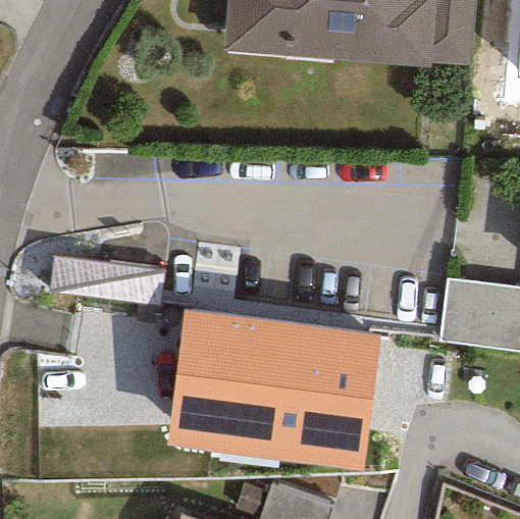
[(226,0),(222,49),(430,66),(431,60),(435,0),(226,0)]
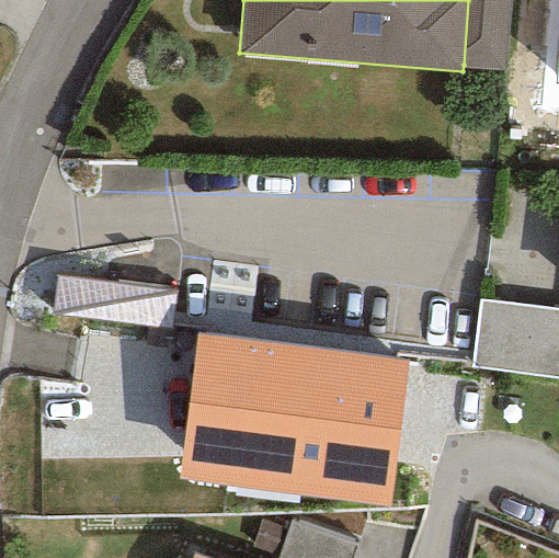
[(468,0),(464,65),(502,68),(506,0),(468,0)]
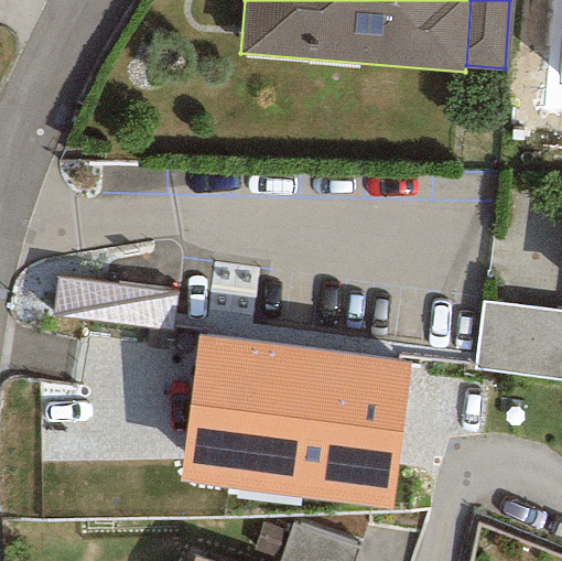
[(561,309),(483,300),(475,367),(561,377),(561,309)]
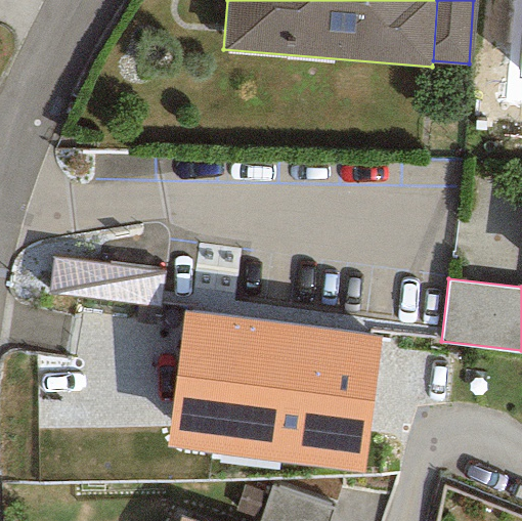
[(264,459),(283,322),(185,309),(167,445),(264,459)]
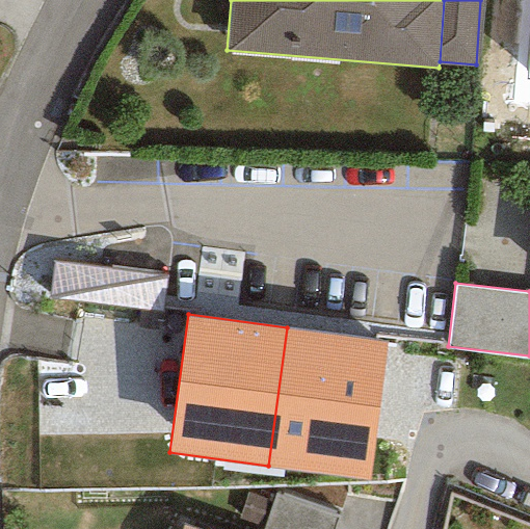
[(389,341),(287,327),(268,466),(370,479),(389,341)]
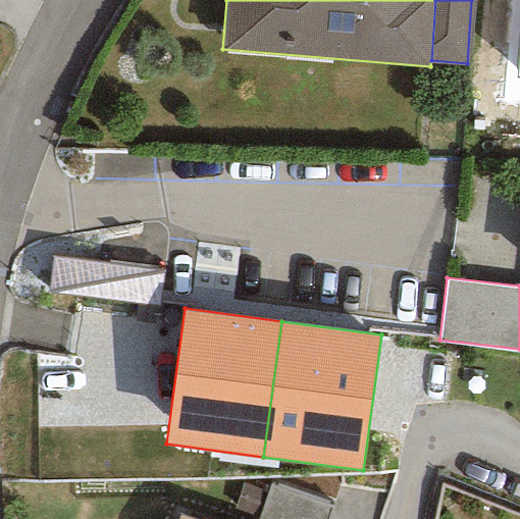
[(326,518),(332,503),(271,481),(257,518),(326,518)]
